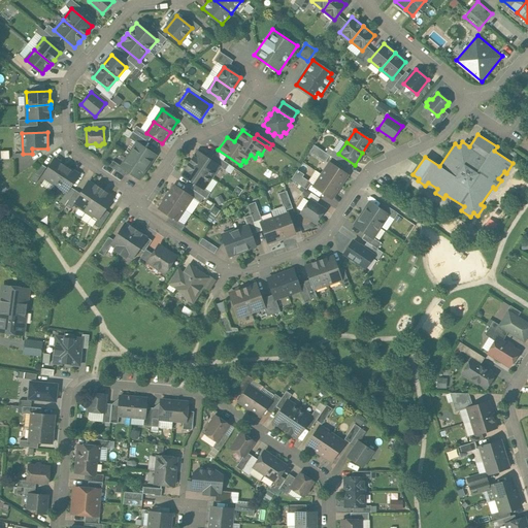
[(155,155),(137,143),(129,155),(146,167),(155,155)]
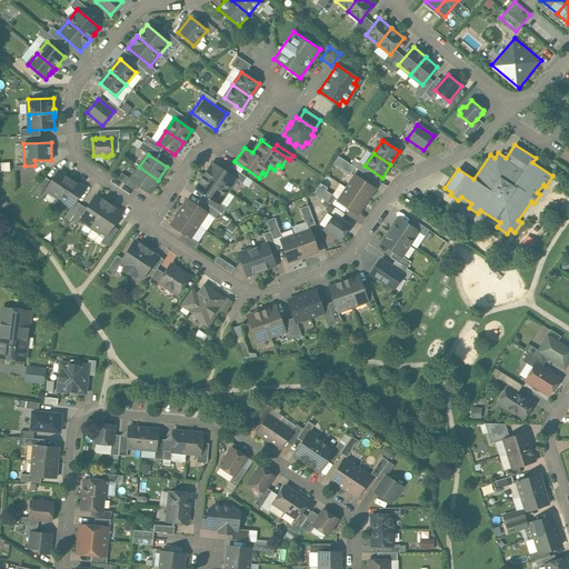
[(215,159),(206,171),(231,189),(239,177),(215,159)]
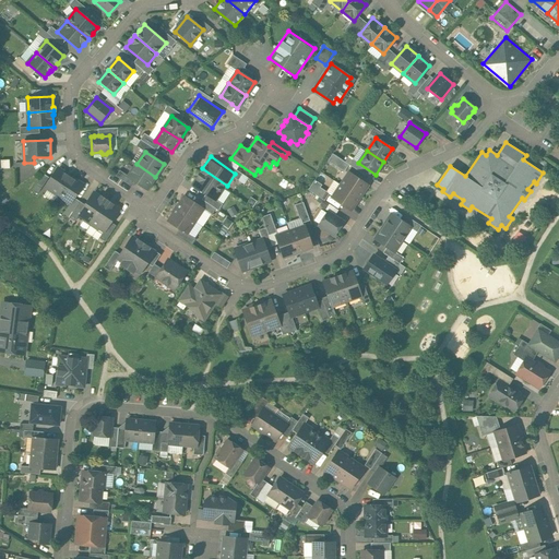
[(155,177),(137,164),(129,177),(147,189),(155,177)]
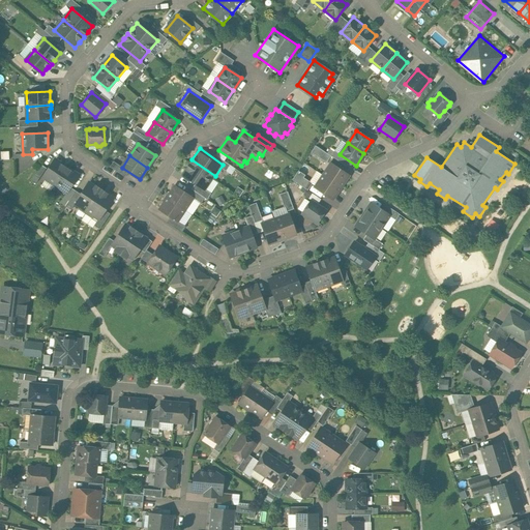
[(63,166),(55,159),(43,177),(49,180),(55,184),(67,167),(64,165),(63,166)]
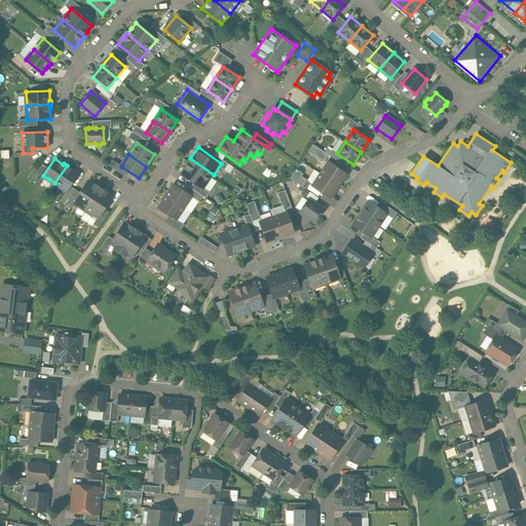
[(205,186),(214,175),(190,158),(182,171),(205,186)]
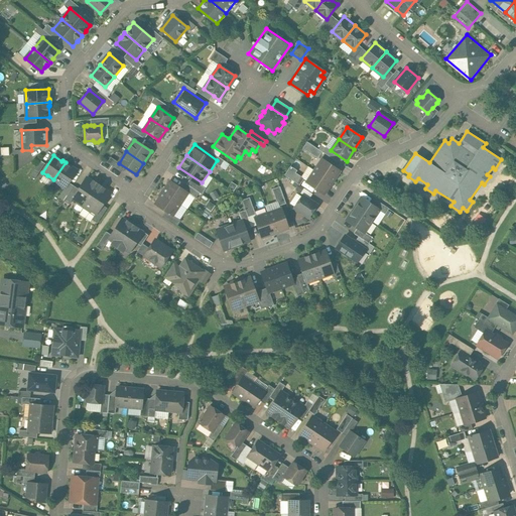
[(340,171),(326,162),(321,159),(314,170),(332,182),(340,171)]
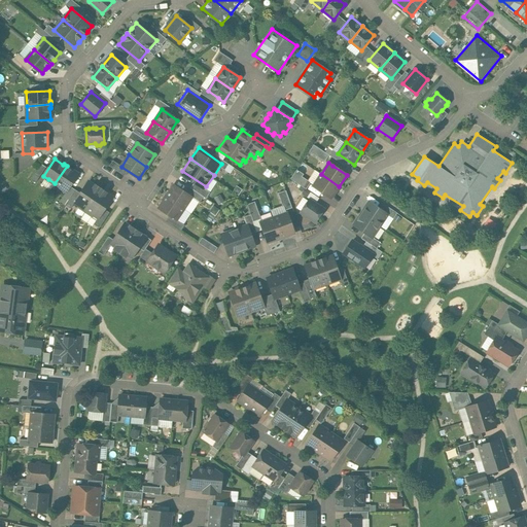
[(67,166),(55,183),(67,191),(78,175),(69,169),(69,168),(67,166)]
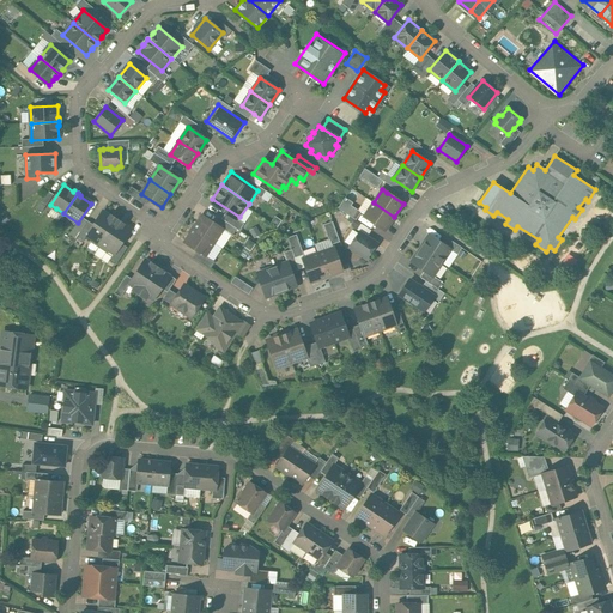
[(394,217),(374,202),(364,217),(386,230),(394,217)]
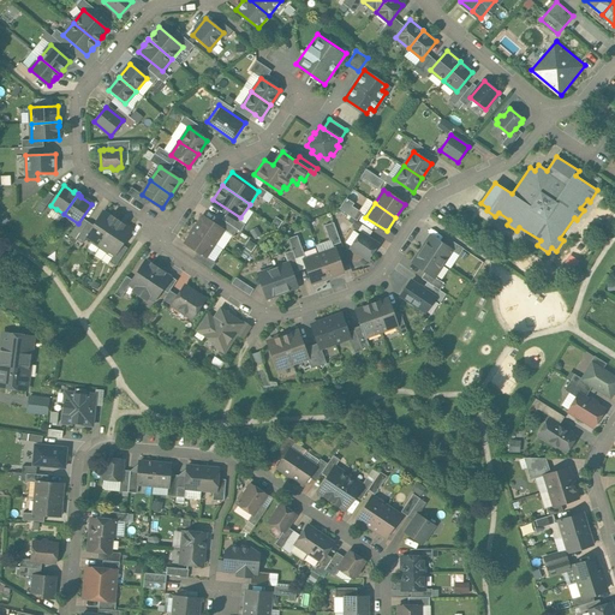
[(103,212),(87,237),(91,239),(91,242),(100,248),(118,220),(111,216),(103,212)]
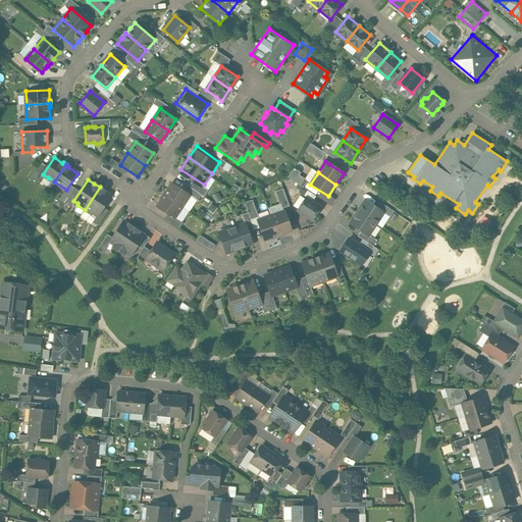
[(190,196),(172,184),(166,192),(165,192),(163,195),(183,207),(190,196)]
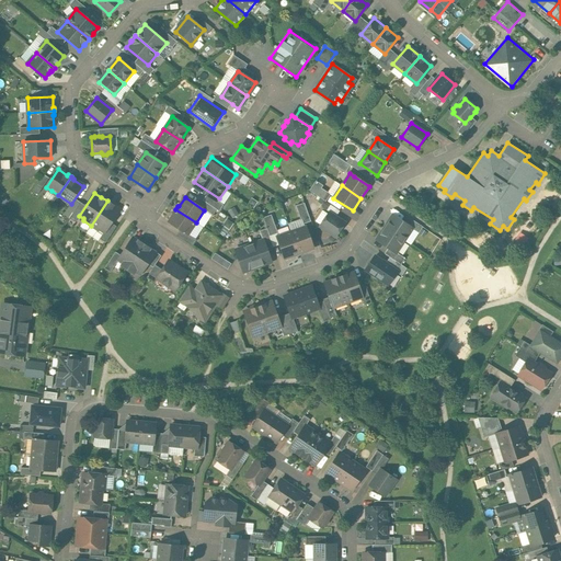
[(107,201),(91,226),(98,230),(100,229),(104,232),(119,210),(113,206),(113,205),(107,201)]
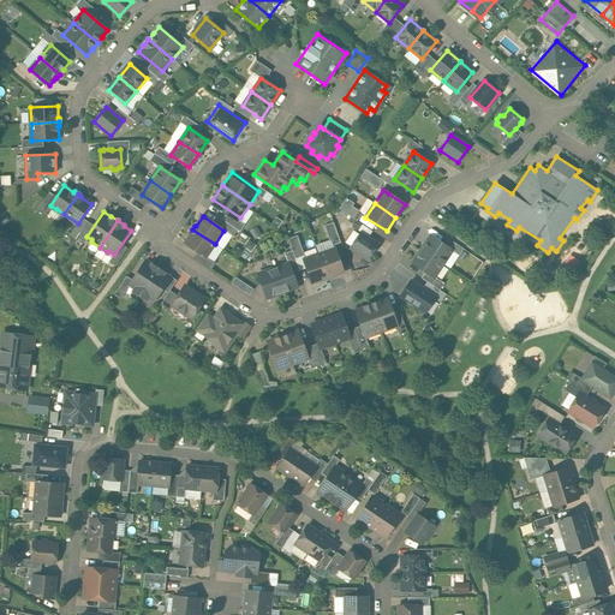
[(348,245),(370,258),(381,240),(358,227),(348,245)]
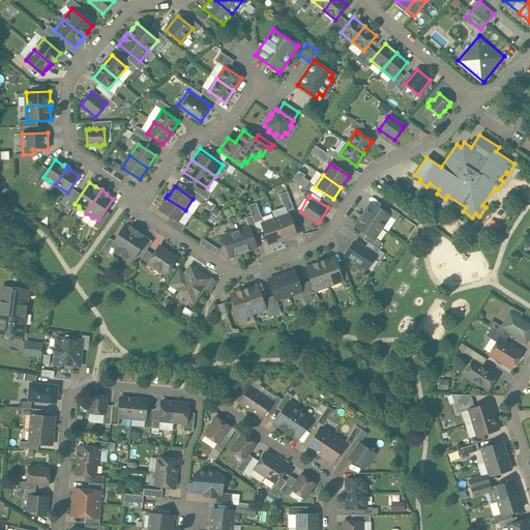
[(185,210),(166,198),(165,200),(165,201),(159,209),(164,212),(177,222),(185,210)]
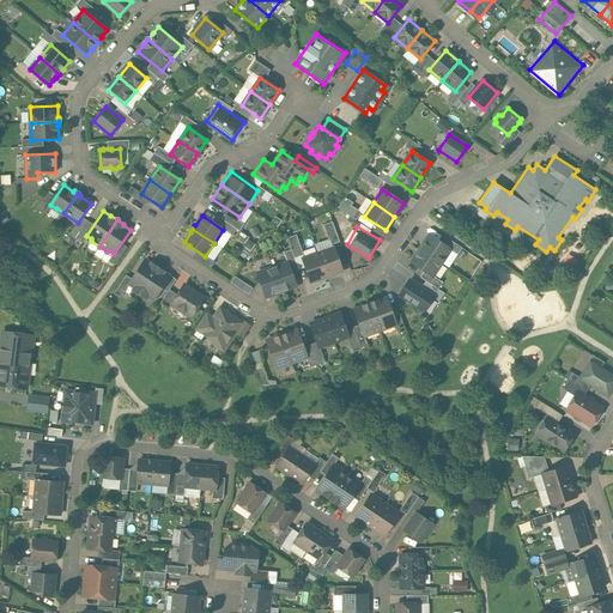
[(285,259),(303,255),(298,235),(287,237),(290,249),(283,250),(285,259)]
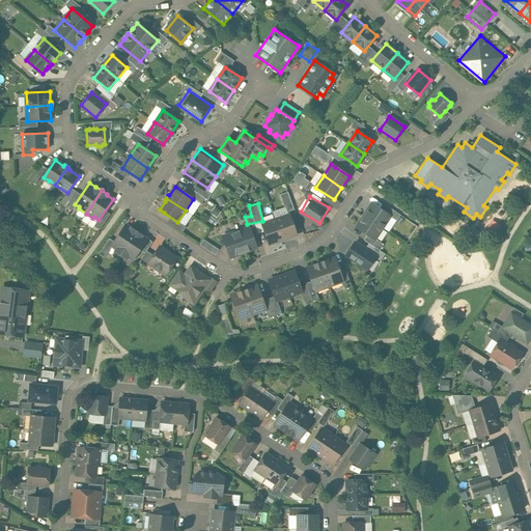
[(390,216),(371,203),(366,212),(365,212),(363,215),(382,227),(390,216)]
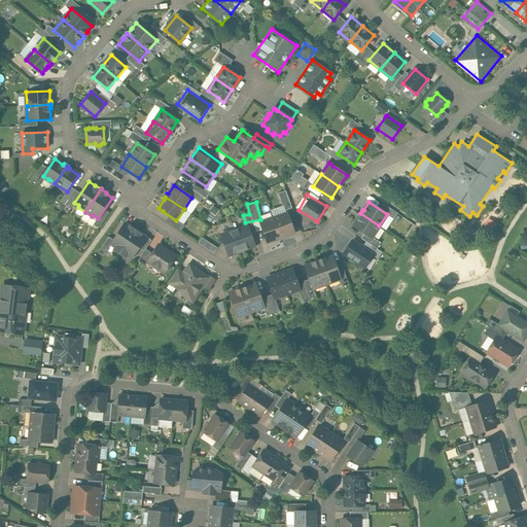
[(294,234),(286,213),(274,217),(281,238),(294,234)]
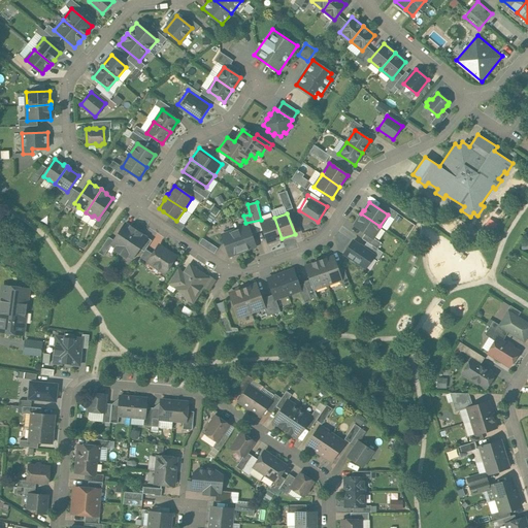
[(380,226),(361,213),(359,217),(360,218),(354,226),(372,237),(380,226)]
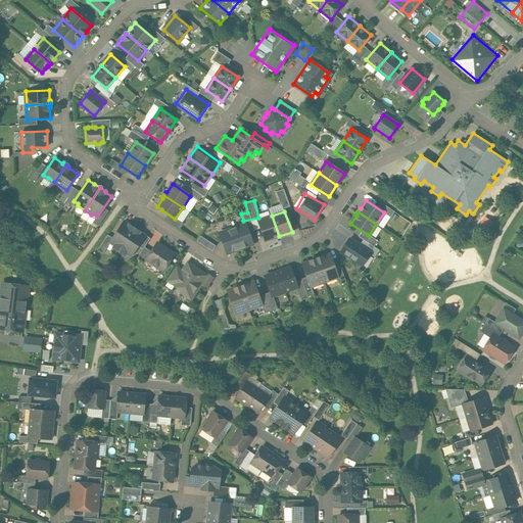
[(279,236),(272,216),(258,221),(266,241),(279,236)]
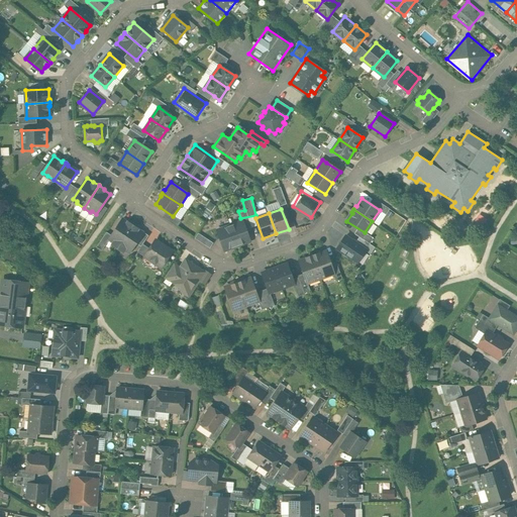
[(122,219),(109,238),(114,242),(112,245),(117,248),(133,225),(128,221),(127,222),(122,219)]
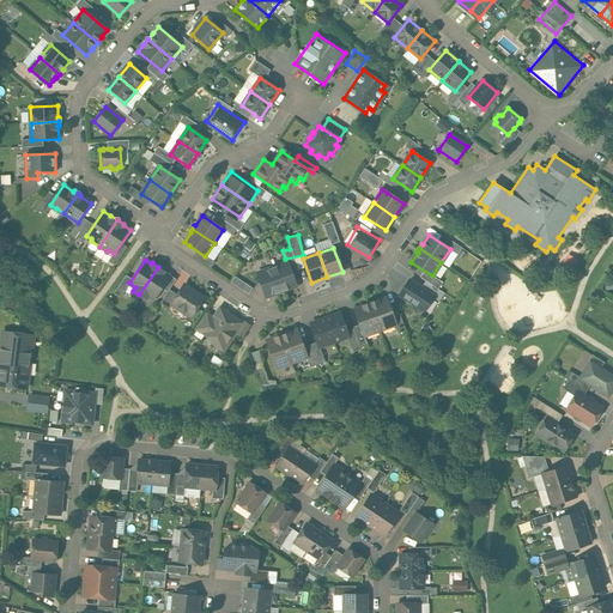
[(296,286),(287,262),(273,268),(281,292),(285,291),(286,290),(296,286)]
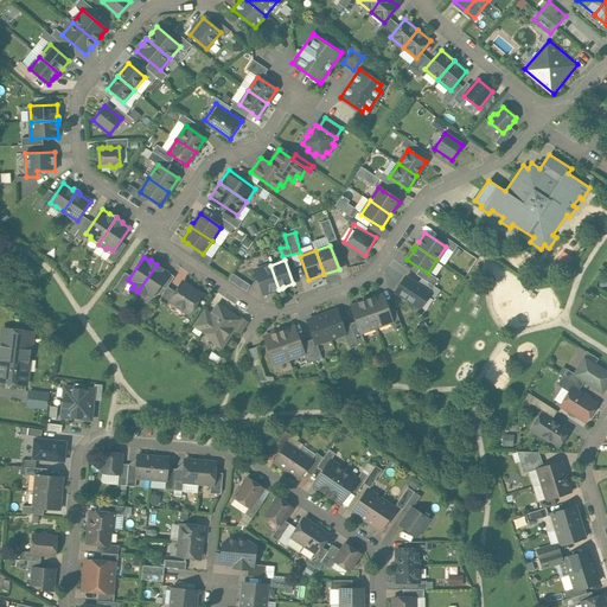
[(157,264),(138,292),(140,289),(152,296),(167,273),(161,269),(163,268),(157,264)]
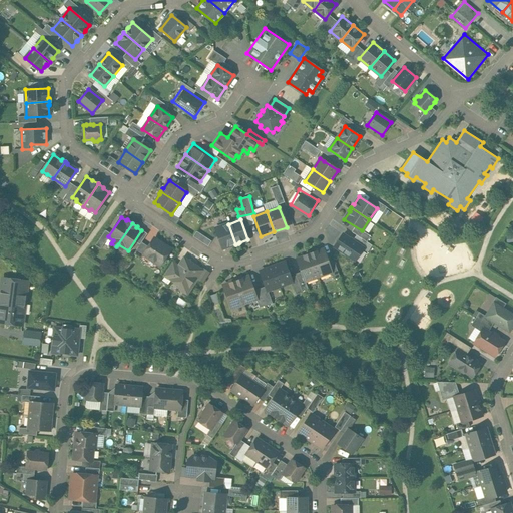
[(235,244),(228,224),(215,228),(222,248),(231,245),(232,245),(235,244)]
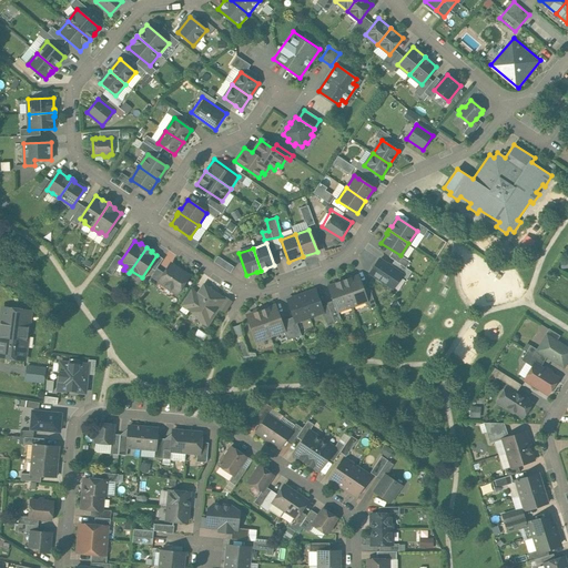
[(230,272),(234,266),(217,255),(213,261),(230,272)]
